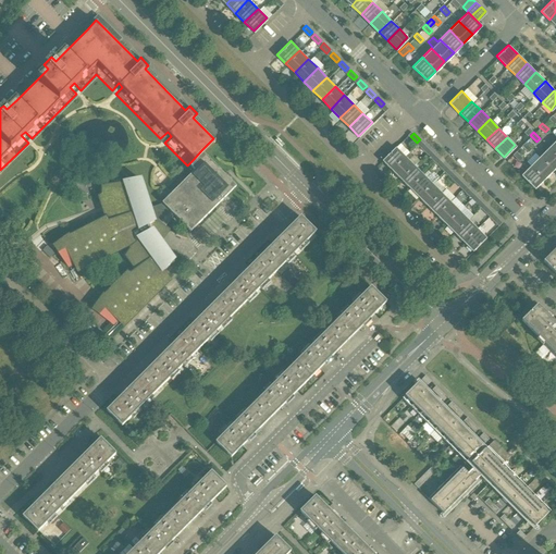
[(524,140),(521,144),(528,150),(531,147),(524,140)]
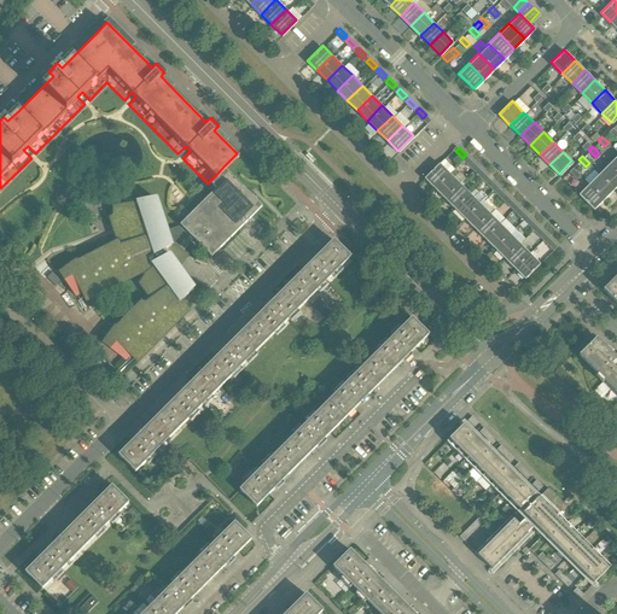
[(465,161),(472,168),(476,164),(469,157),(465,161)]
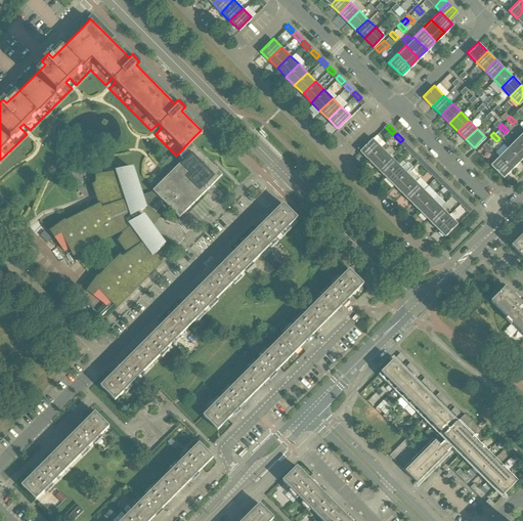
[(358,149),(367,158),(380,145),(372,137),(358,149)]
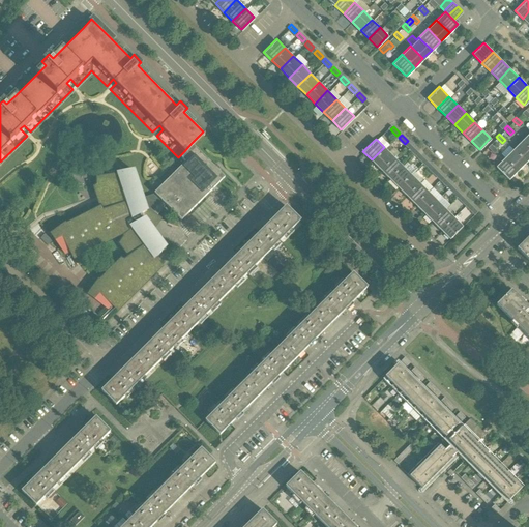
[(528,146),(522,139),(512,148),(526,160),(528,156),(528,146)]
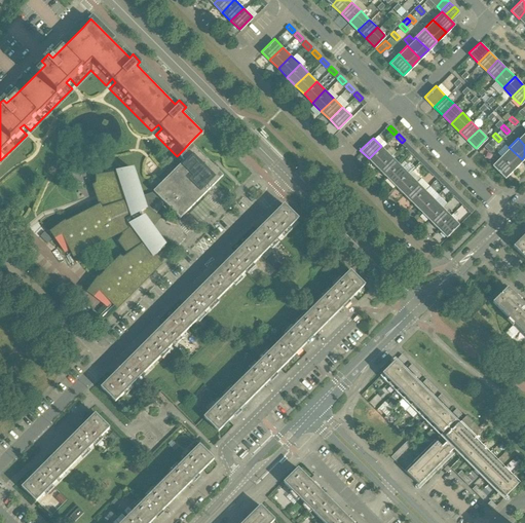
[(405,140),(402,143),(410,152),(413,148),(405,140)]
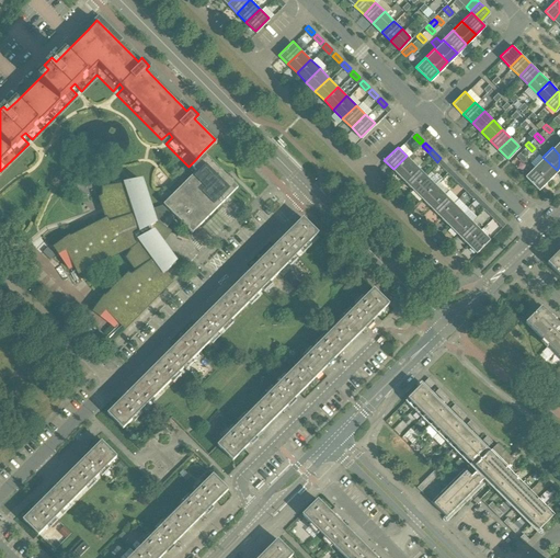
[(520,150),(516,154),(523,160),(526,157),(520,150)]
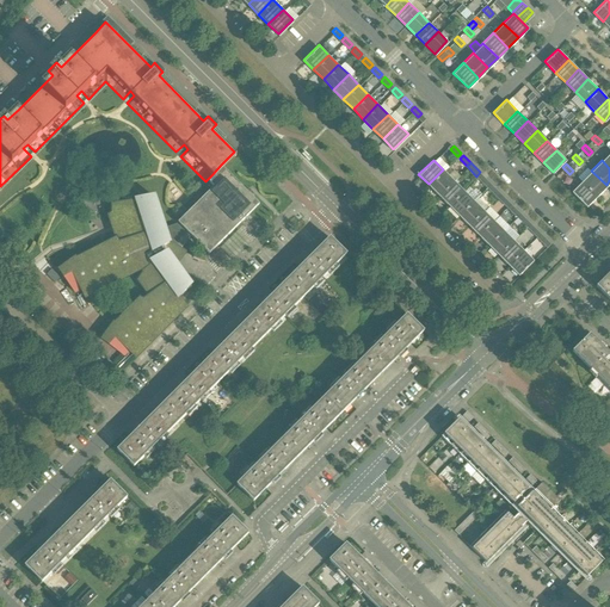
[(177,220),(184,227),(177,239),(172,240),(171,239),(168,236),(167,234),(159,208),(156,208),(153,193),(140,196),(140,197),(129,198),(111,202),(111,210),(108,212),(112,229),(114,231),(103,236),(104,237),(105,236),(106,241),(103,242),(75,256),(74,255),(57,267),(74,290),(79,286),(84,295),(140,266),(142,271),(137,278),(147,292),(141,297),(139,296),(114,321),(112,320),(100,336),(123,353),(127,348),(134,355),(185,304),(178,293),(180,291),(182,291),(190,283),(186,277),(188,277),(172,254),(174,253),(178,254),(183,248),(179,246),(188,234),(190,234),(208,251),(239,220),(245,215),(258,202),(221,165),(213,174),(208,179),(213,184),(177,220)]
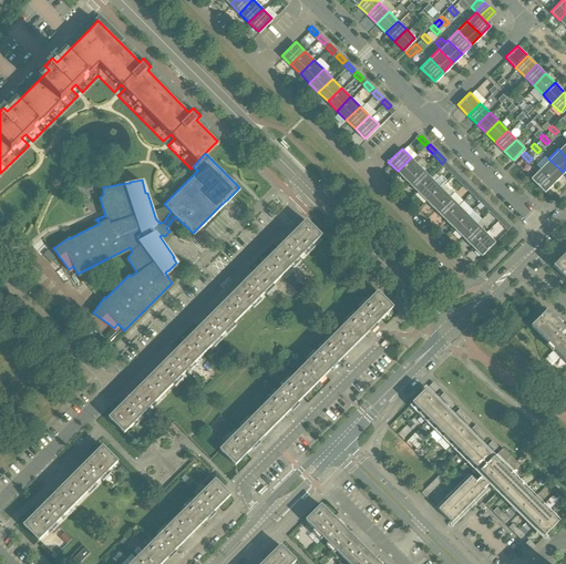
[(398,171),(407,181),(420,166),(414,161),(419,157),(415,153),(411,157),(398,171)]
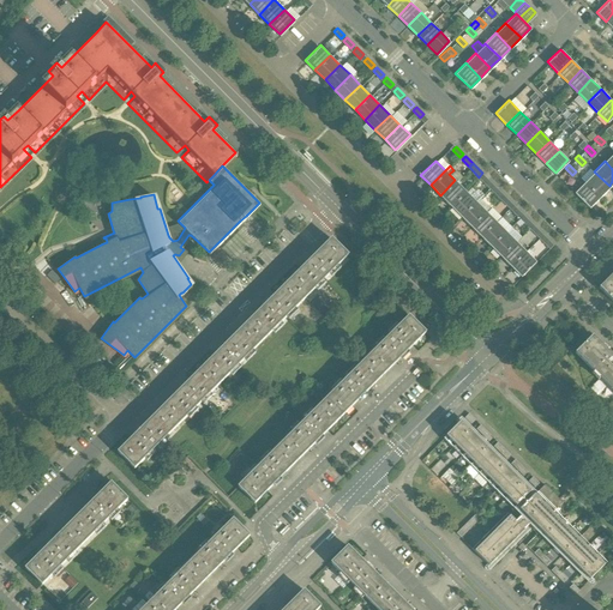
[(594,171),(584,181),(600,195),(610,186),(594,171)]
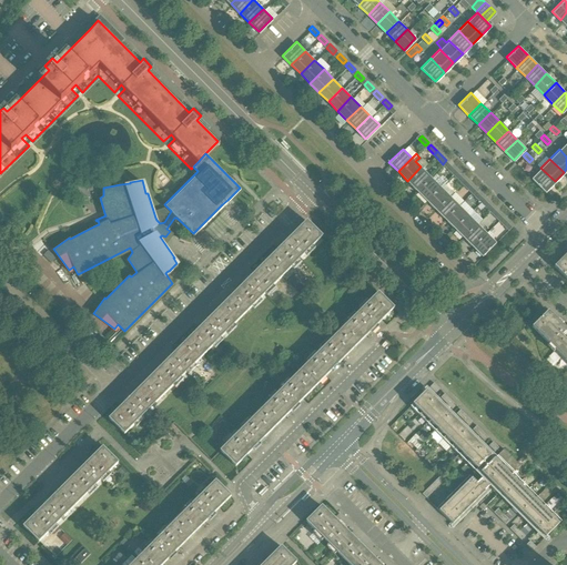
[(446,167),(452,173),(455,169),(449,163),(446,167)]
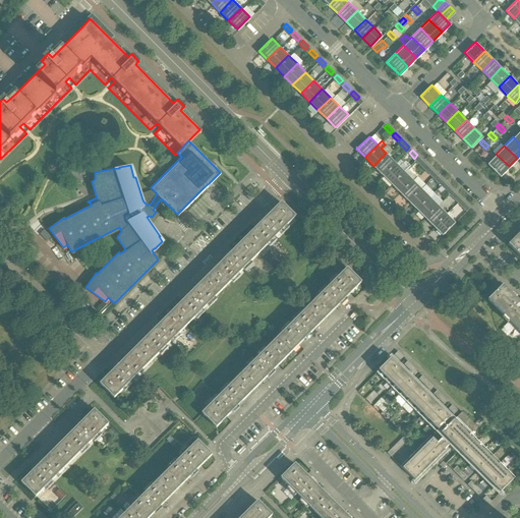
[(373,166),(382,174),(395,162),(386,153),(373,166)]
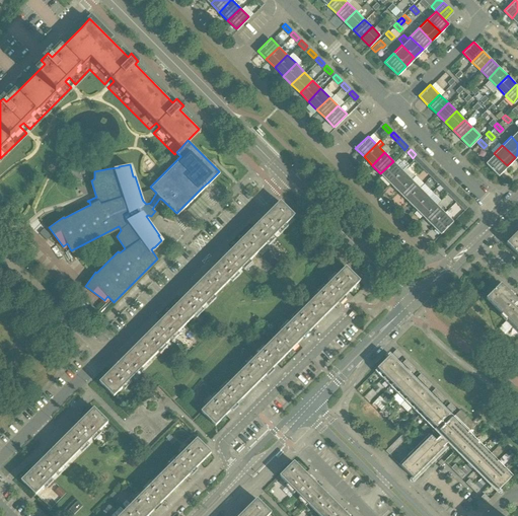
[(507,165),(494,153),(485,162),(498,174),(507,165)]
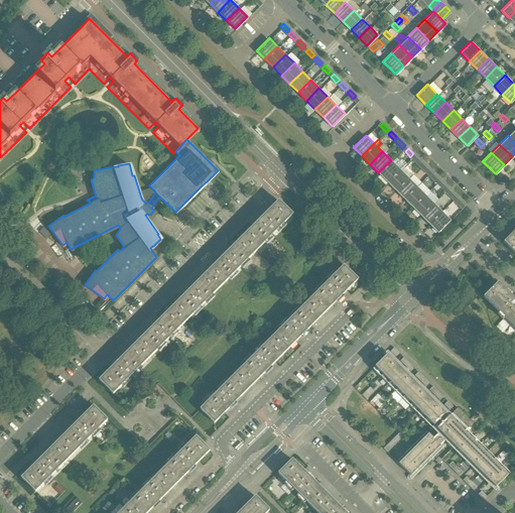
[(413,153),(410,157),(419,165),(422,162),(413,153)]
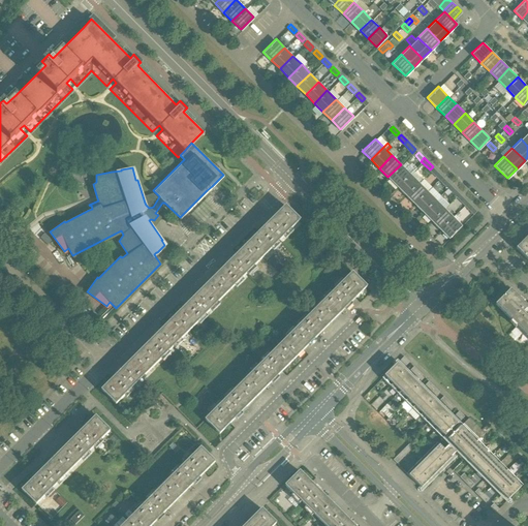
[(387,177),(396,185),(409,173),(404,167),(408,163),(405,159),(401,164),(387,177)]
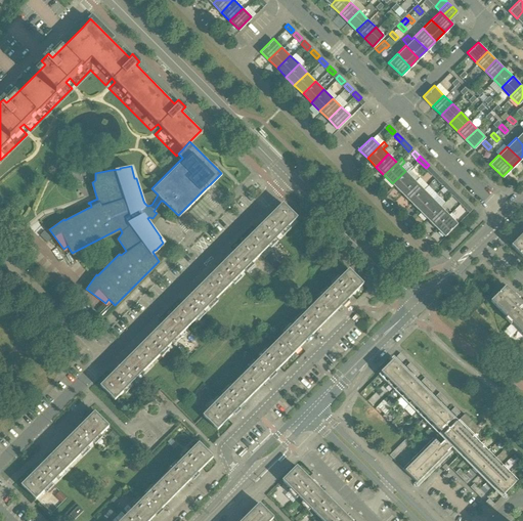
[(437,173),(431,168),(428,171),(434,176),(437,173)]
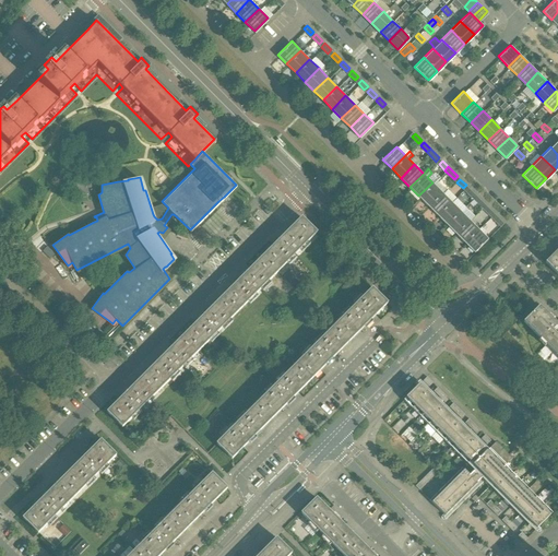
[(418,196),(428,205),(441,191),(432,182),(418,196)]
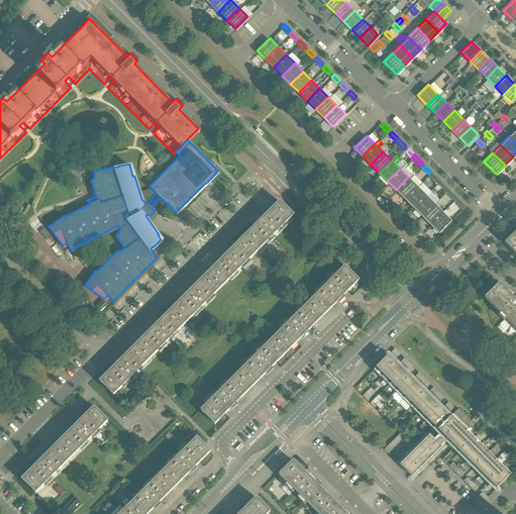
[(440,180),(434,174),(430,177),(436,183),(440,180)]
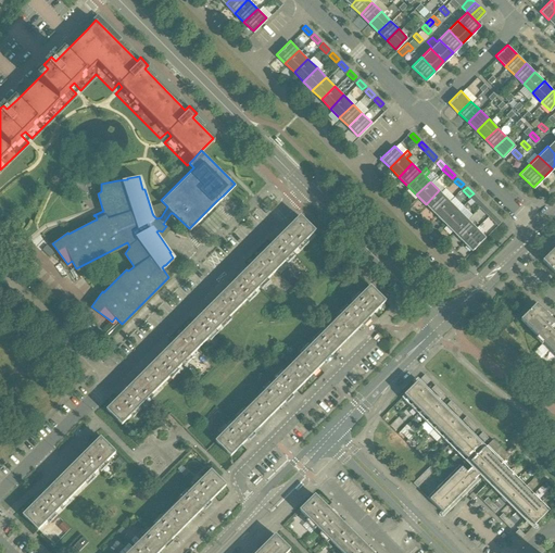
[(426,204),(434,213),(449,200),(449,199),(451,197),(450,197),(452,195),(450,191),(448,195),(449,195),(445,197),(439,190),(426,204)]
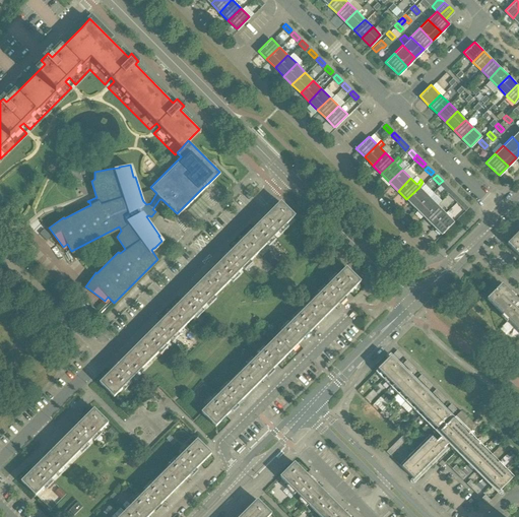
[(451,189),(445,183),(442,186),(448,192),(451,189)]
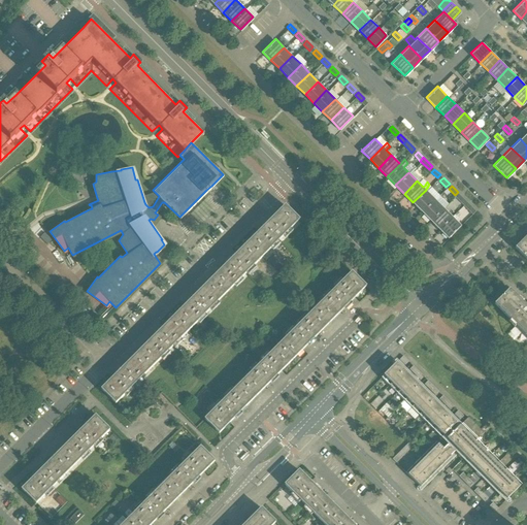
[(413,202),(422,210),(434,198),(426,190),(413,202)]
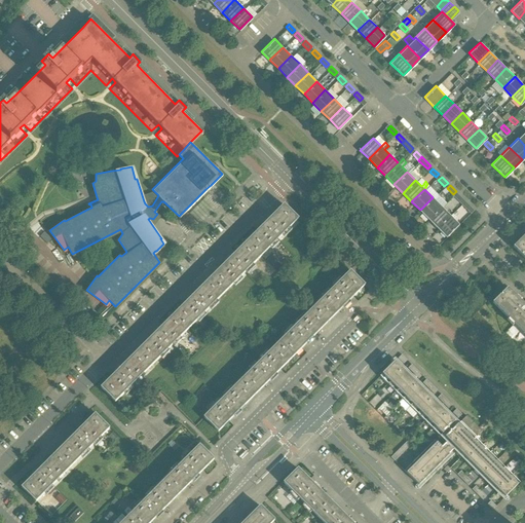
[(464,199),(458,193),(455,196),(461,202),(464,199)]
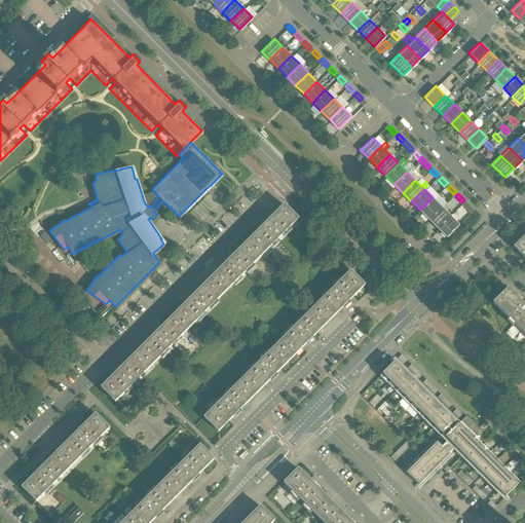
[(420,210),(428,219),(441,206),(433,197),(420,210)]
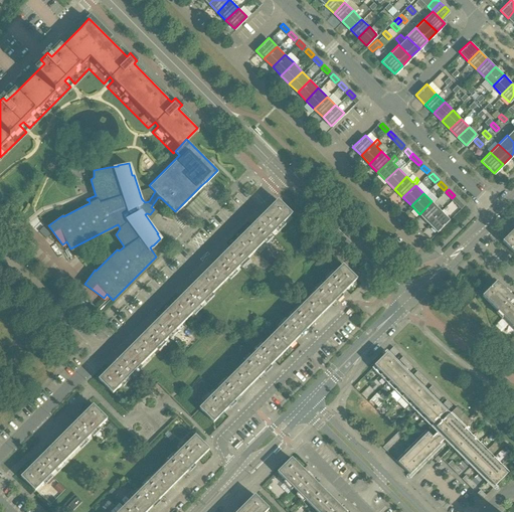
[(454,201),(460,207),(463,204),(457,197),(454,201)]
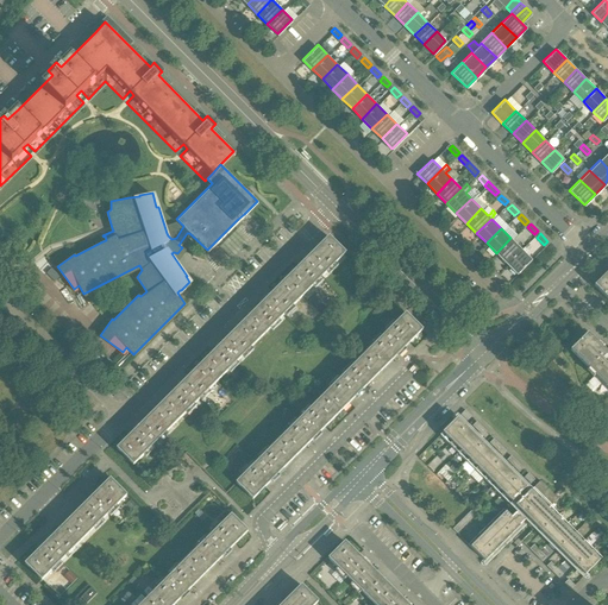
[(327,234),(127,433),(116,446),(132,462),(344,251),(327,234)]
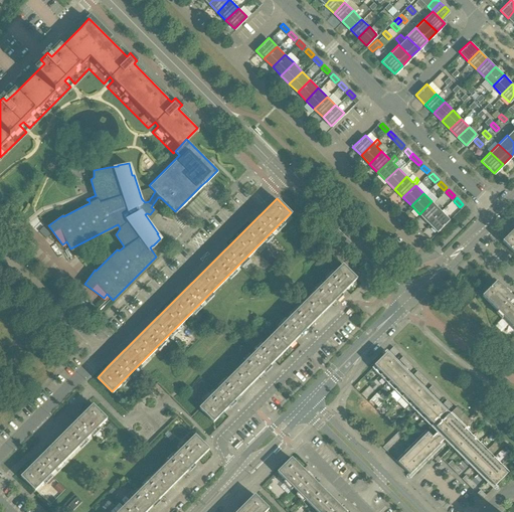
[(419,214),(427,222),(441,210),(432,201),(419,214)]
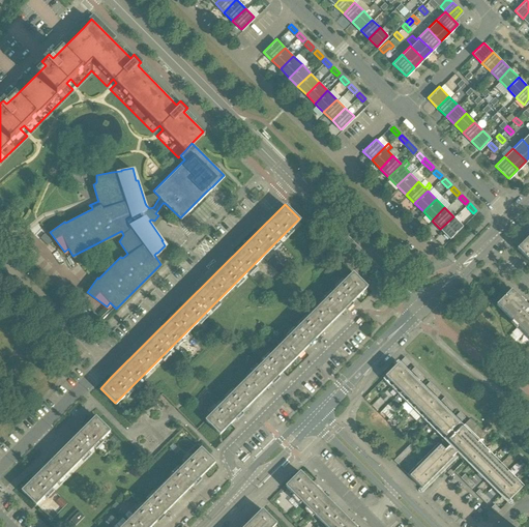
[(453,216),(440,229),(449,237),(462,225),(453,216)]
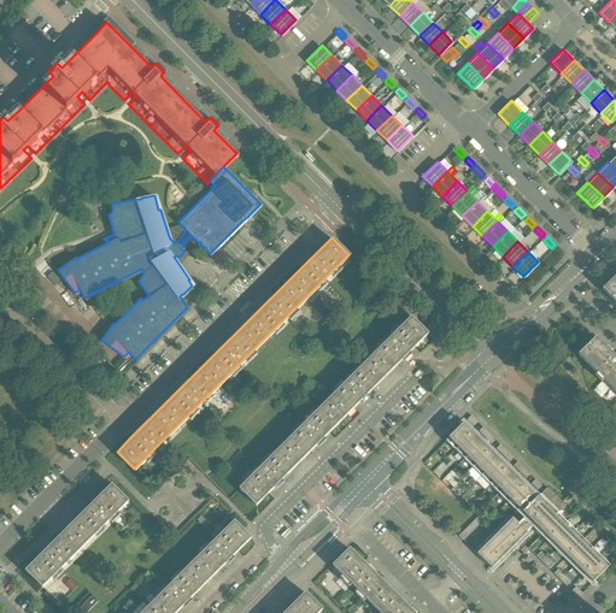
[(615,271),(602,287),(600,287),(615,301),(615,271)]
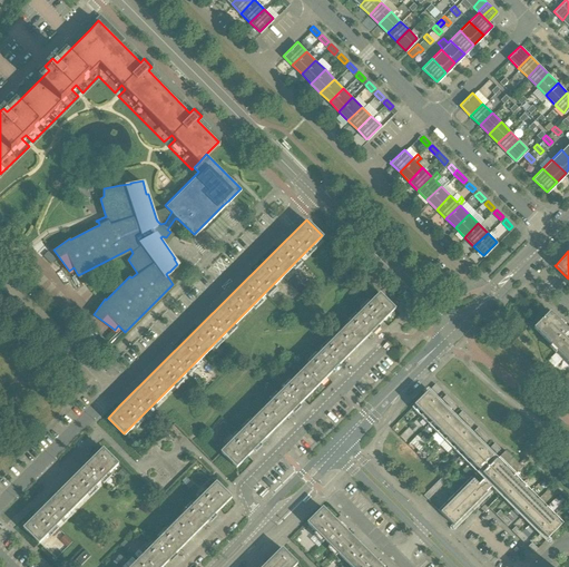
[(300,281),(295,286),(300,291),(304,285),(300,281)]
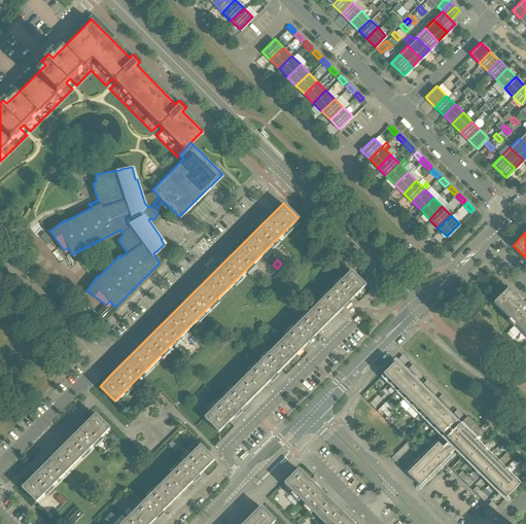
[(350,269),(292,326),(203,416),(217,430),(364,283),(350,269)]
